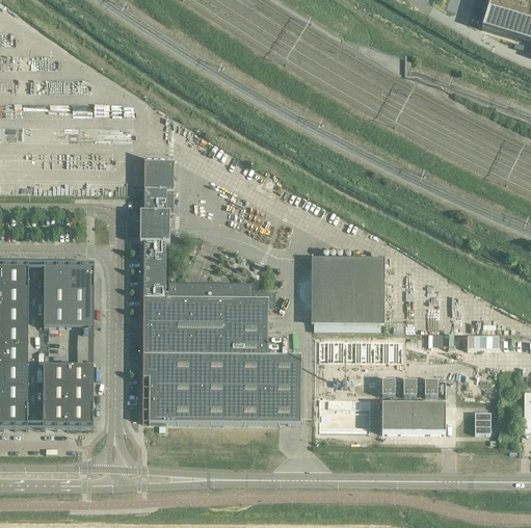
[(490,0),(483,23),(530,38),(530,0),(490,0)]
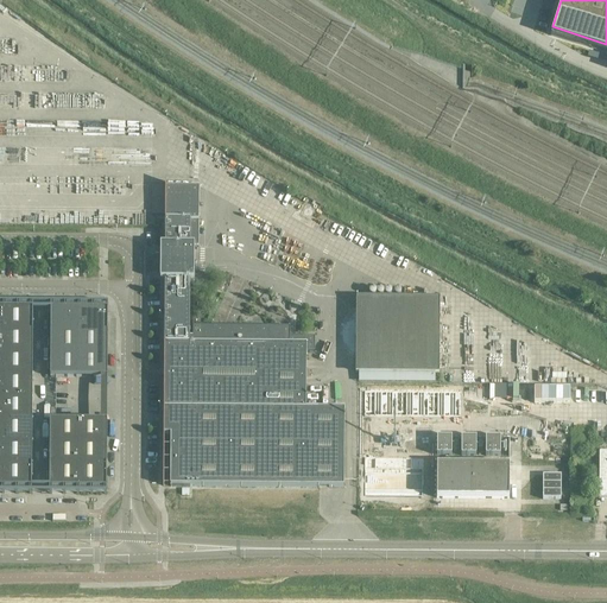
[(194,259),(194,242),(198,242),(198,184),(191,184),(164,183),(164,241),(159,241),(159,259),(159,277),(164,277),(163,340),(189,340),(189,277),(194,277),(194,259)]
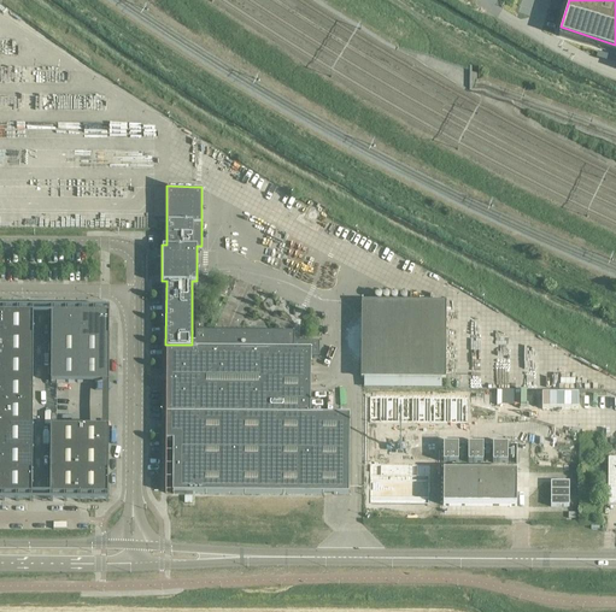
[(445,374),(445,301),(397,300),(397,288),(373,287),(373,300),(361,300),(359,374),(445,374)]
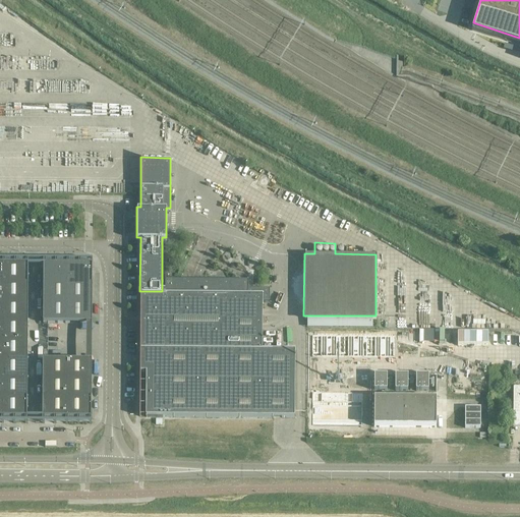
[(26,280),(26,261),(3,261),(2,280),(26,280)]
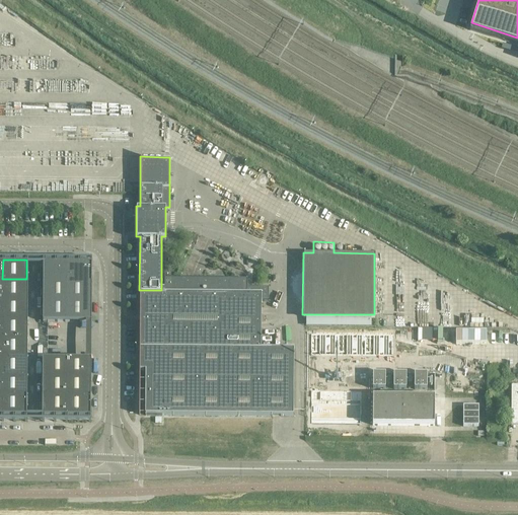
[(90,318),(91,261),(43,260),(42,318),(90,318)]
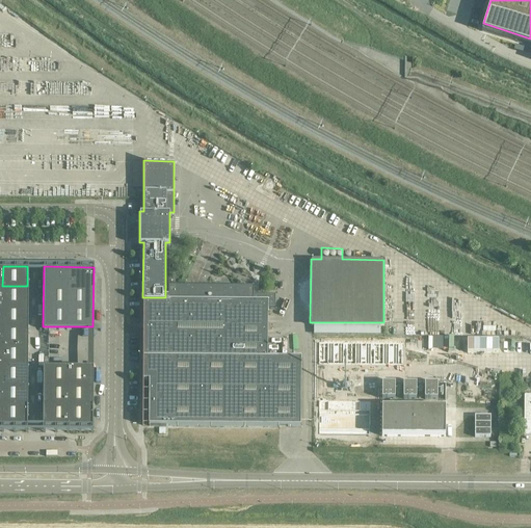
[(27,306),(27,286),(2,286),(2,306),(27,306)]
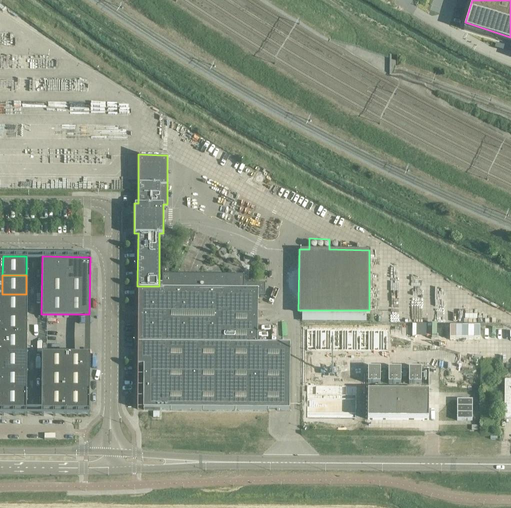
[(257,319),(257,287),(159,286),(137,286),(137,340),(257,341),(257,319)]
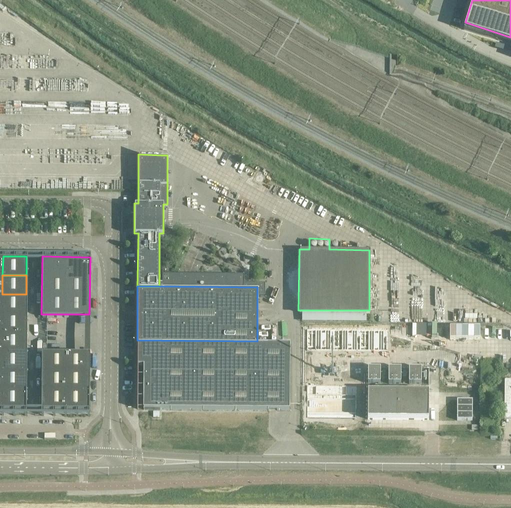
[(26,313),(26,294),(2,294),(2,313),(26,313)]
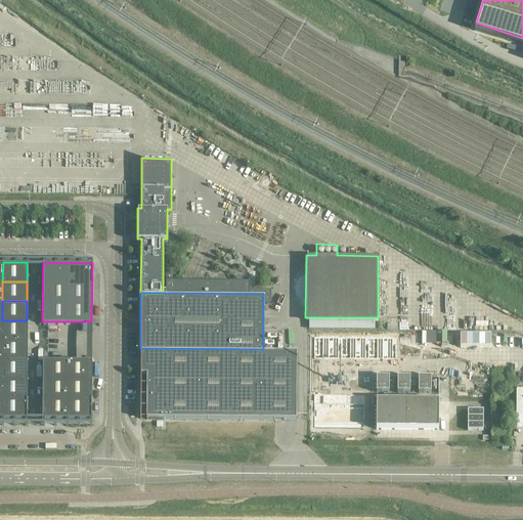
[(27,340),(27,320),(2,320),(2,340),(27,340)]
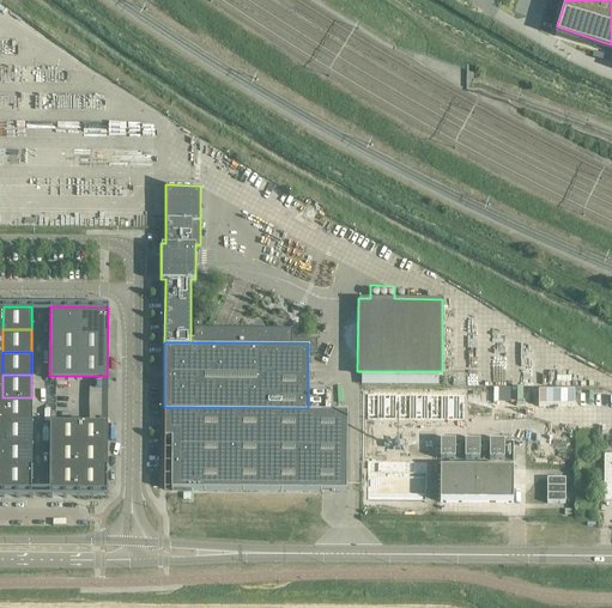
[(31,420),(31,397),(2,397),(2,420),(31,420)]
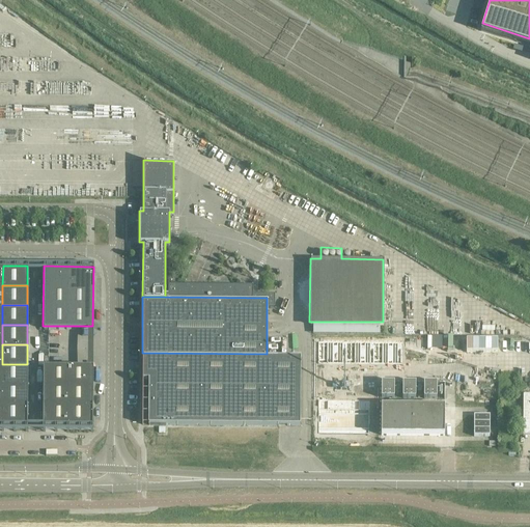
[(300,422),(300,354),(288,354),(267,354),(142,353),(142,364),(142,376),(148,376),(147,421),(300,422)]
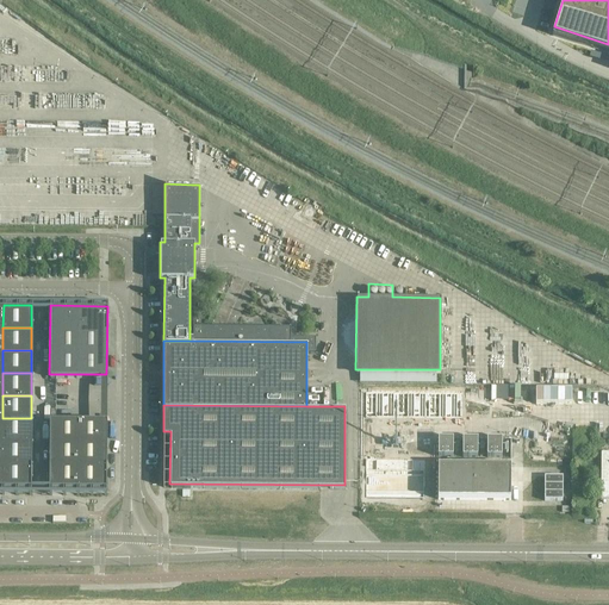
[(78,486),(78,417),(49,417),(49,486),(78,486)]
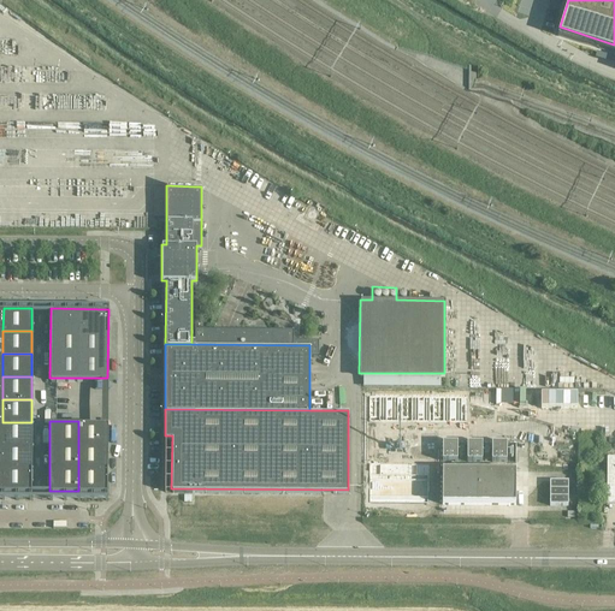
[(107,491),(107,422),(78,421),(78,491),(107,491)]
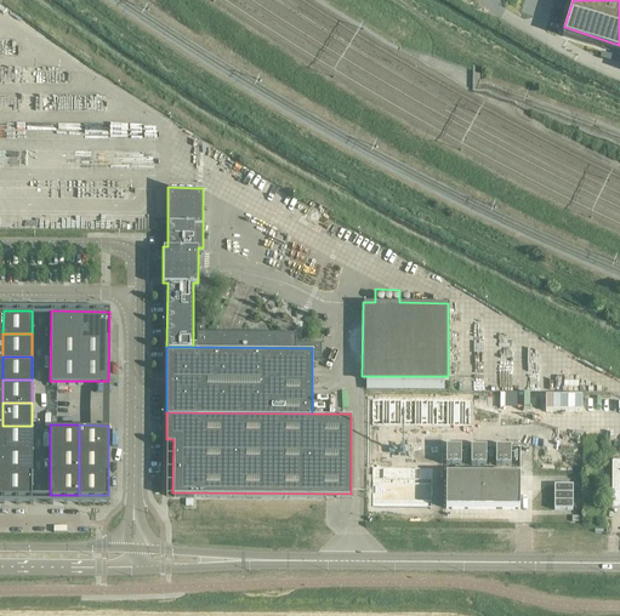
[(32,449),(32,426),(3,426),(3,449),(32,449)]
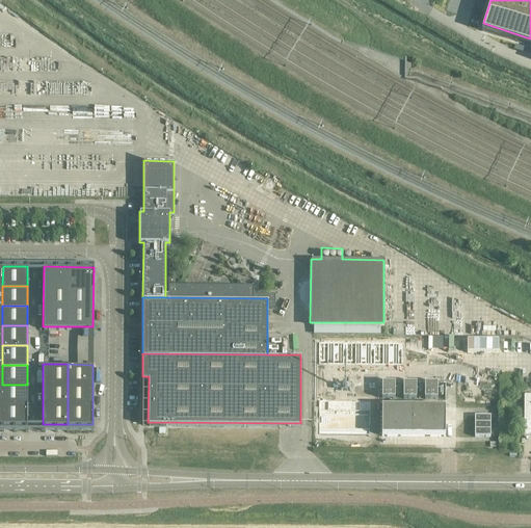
[(394,395),(394,379),(381,379),(381,395),(394,395)]
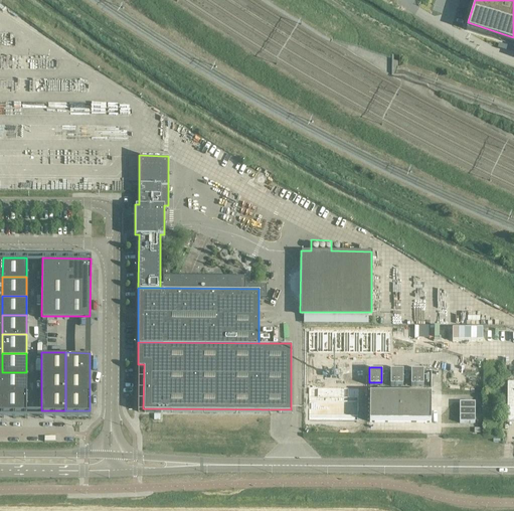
[(402,382),(402,368),(402,367),(389,367),(389,382),(402,382)]
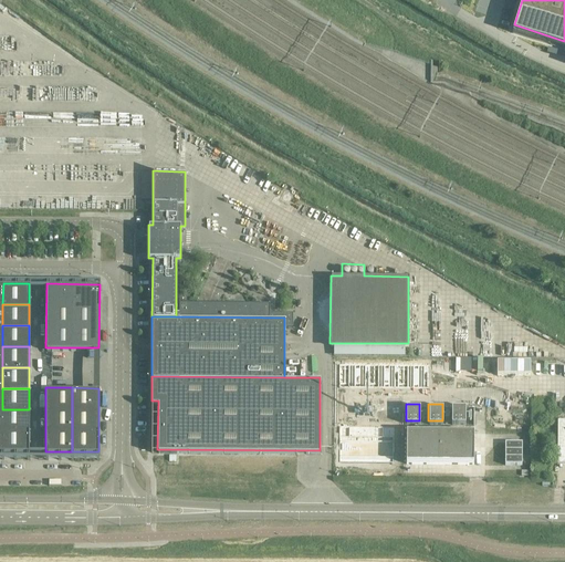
[(464,420),(464,404),(451,404),(451,420),(464,420)]
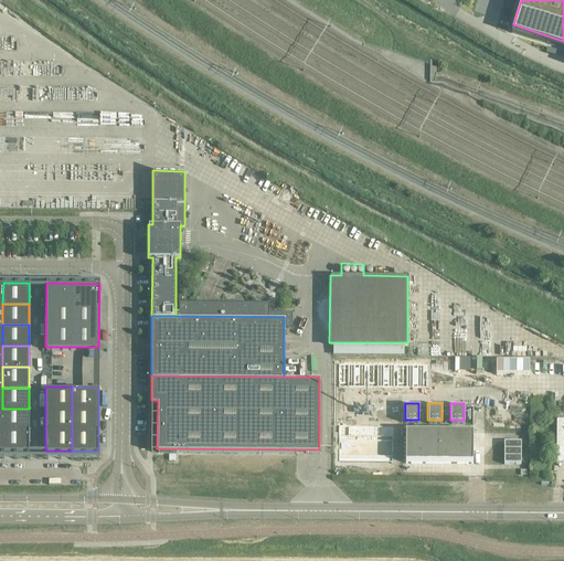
[(29,430),(29,409),(2,409),(2,429),(29,430)]
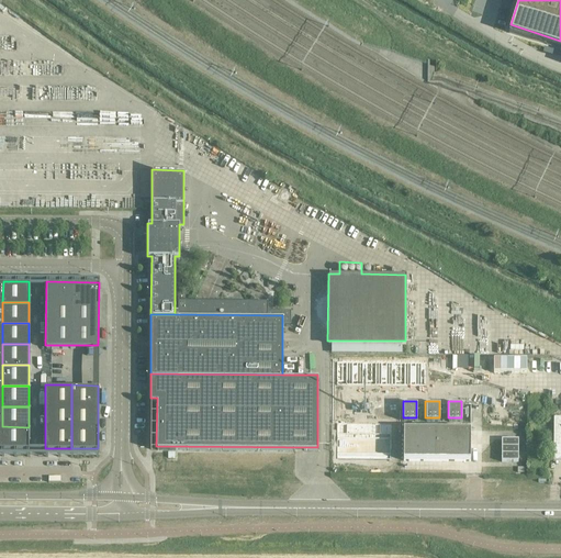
[(29,448),(29,427),(2,426),(1,447),(29,448)]
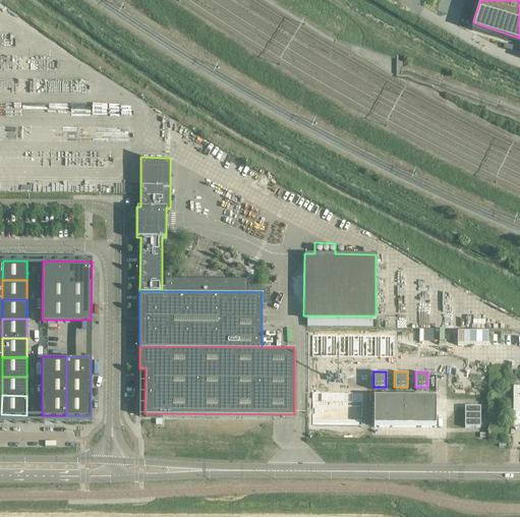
[(436,423),(436,395),(373,395),(373,423),(436,423)]
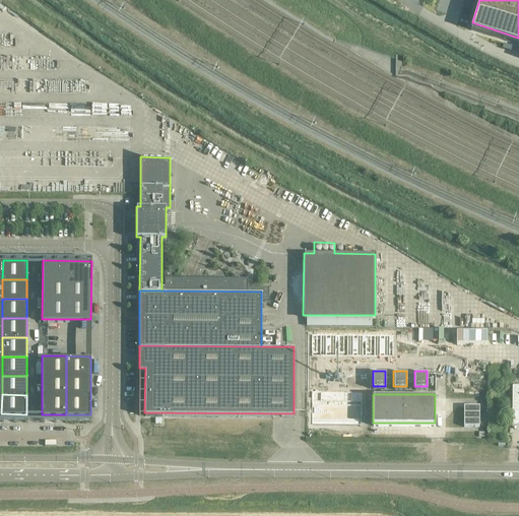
[(463,424),(478,424),(478,403),(463,403),(463,424)]
